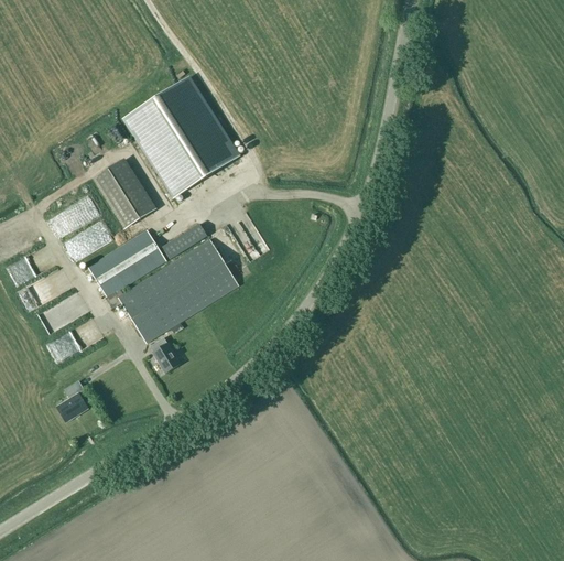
[(173,197),(240,153),(190,74),(121,117),(173,197)]
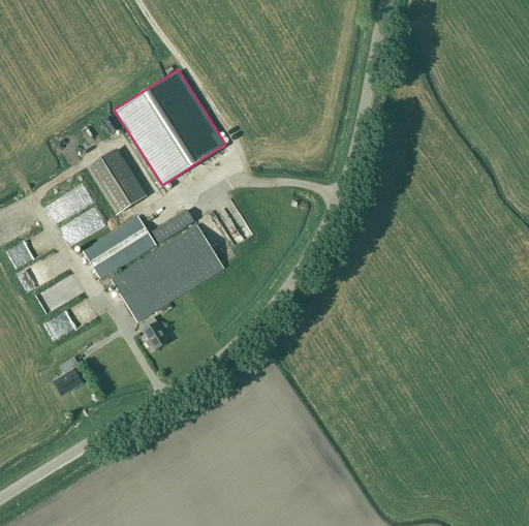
[(147,193),(117,146),(86,165),(116,213),(147,193)]
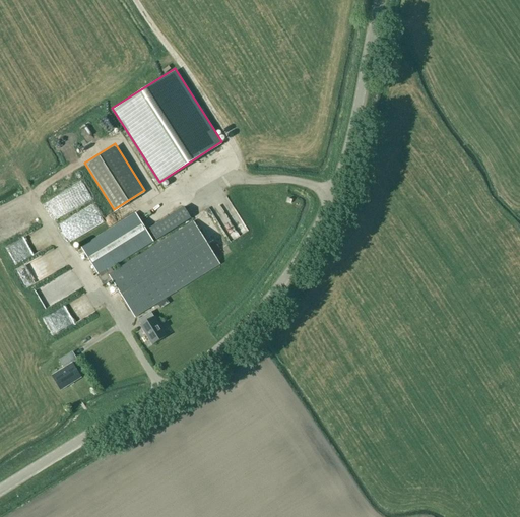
[(156,237),(191,215),(184,204),(149,225),(156,237)]
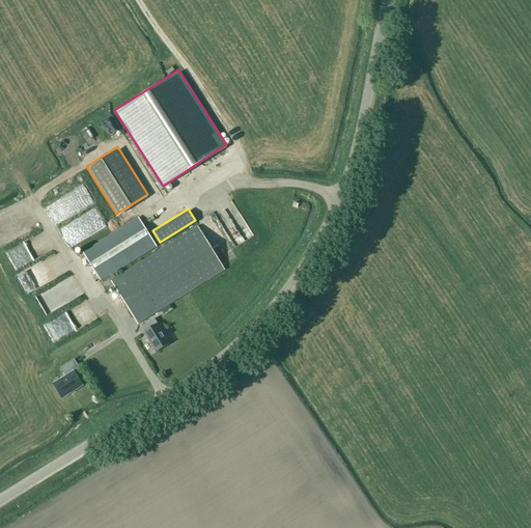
[(137,321),(224,268),(197,224),(116,275),(113,271),(156,244),(138,216),(83,250),(101,278),(109,273),(137,321)]
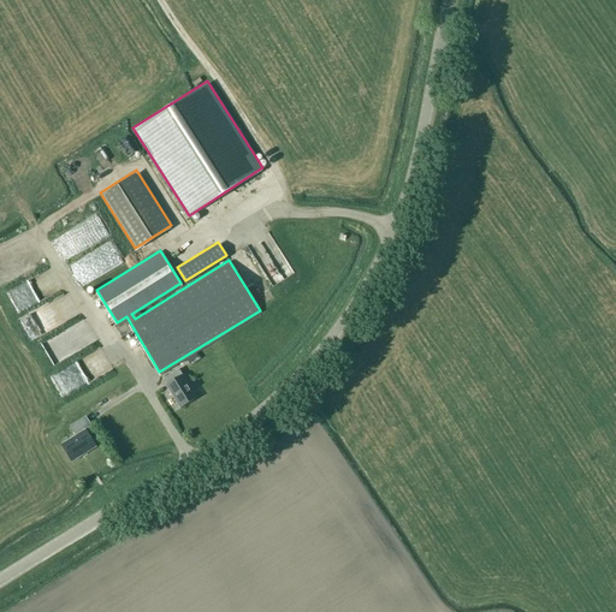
[(105,271),(99,256),(89,260),(95,274),(105,271)]
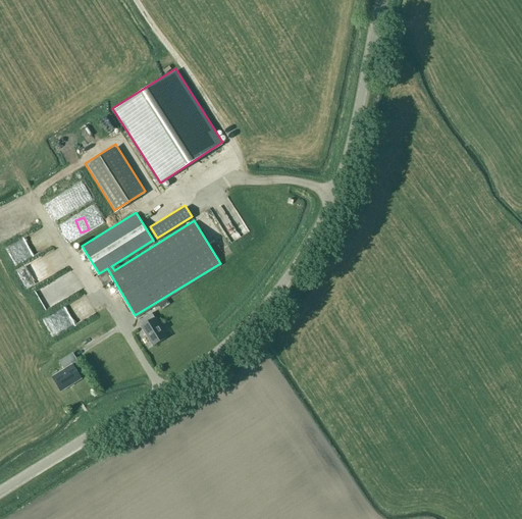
[(59,253),(53,257),(58,262),(63,258),(59,253)]
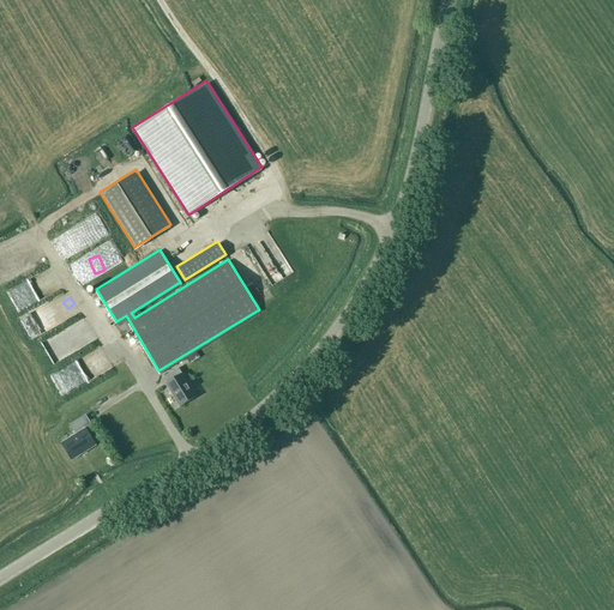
[(180,404),(196,393),(182,372),(178,366),(166,373),(169,379),(166,381),(180,404)]
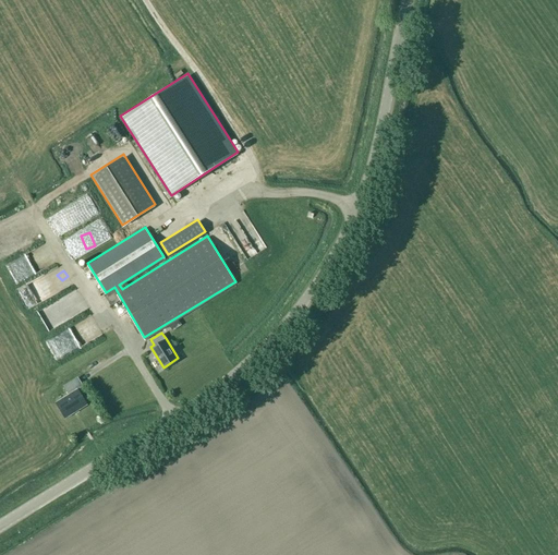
[(79,408),(86,402),(77,387),(76,388),(74,385),(81,381),(77,375),(63,384),(69,393),(56,400),(65,415),(73,410),(77,407),(79,408)]
